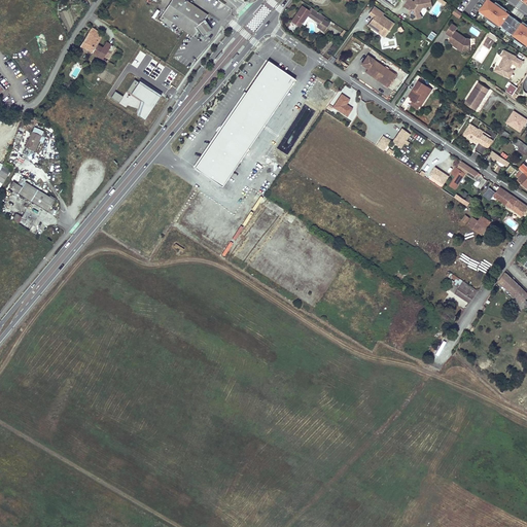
[(207,13),(187,0),(169,0),(161,12),(191,35),(197,28),(201,34),(210,28),(204,18),(207,13)]
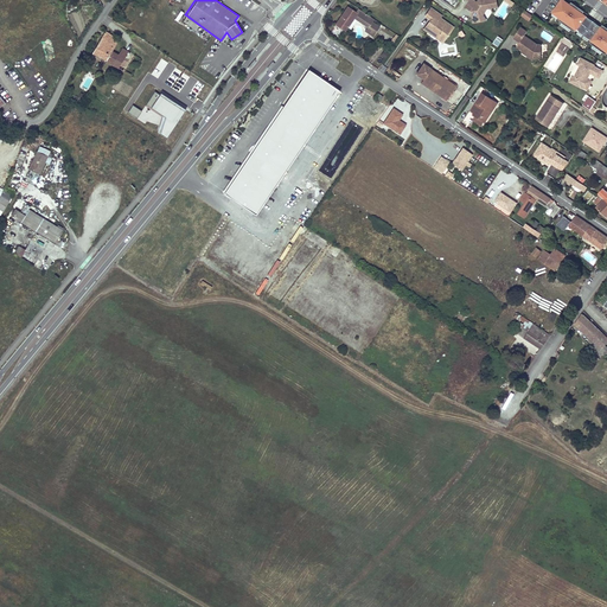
[(474,0),(470,0),(467,4),(473,7),(471,11),(473,13),(473,14),(472,14),(473,23),(479,21),(478,17),(481,16),(483,14),(485,11),(485,8),(497,7),(496,0),(478,0),(477,2),(474,0)]
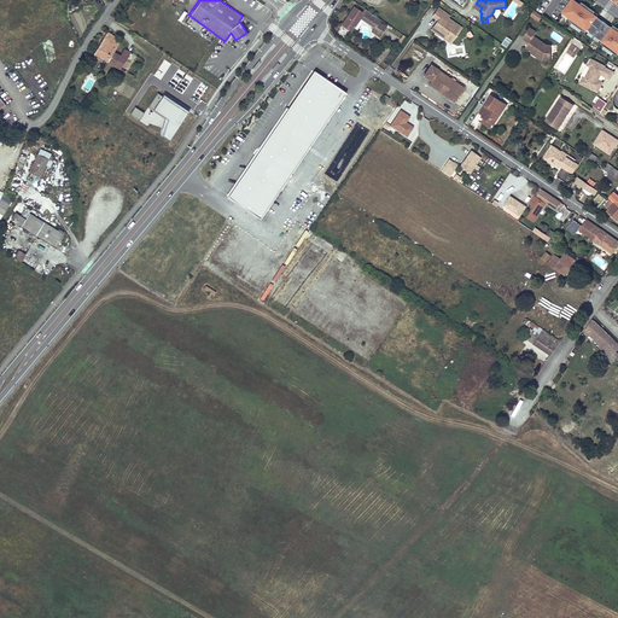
[(573,0),(571,0),(563,12),(570,18),(569,21),(586,33),(587,30),(602,41),(600,44),(617,56),(617,53),(617,28),(613,25),(612,28),(596,17),(595,18),(588,12),(590,9),(582,3),(579,5),(573,0)]
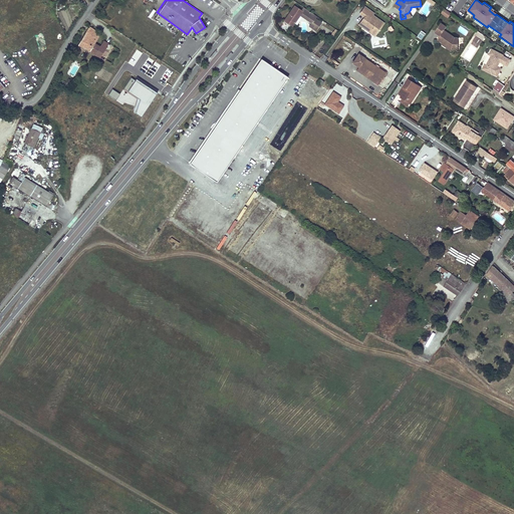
[(302,11),(294,6),(284,20),(292,26),(294,23),(296,24),(302,16),(311,23),(314,25),(312,28),(315,31),(320,24),(314,19),(316,16),(304,8),(302,11)]
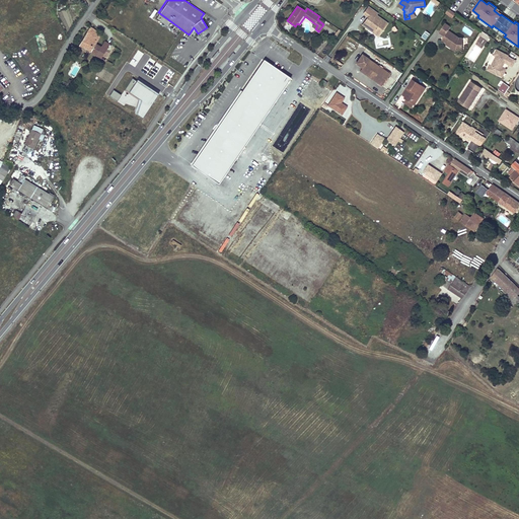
[(378,14),(368,7),(363,14),(370,18),(369,19),(368,19),(367,19),(364,23),(369,26),(367,28),(379,36),(388,23),(377,15),(378,14)]
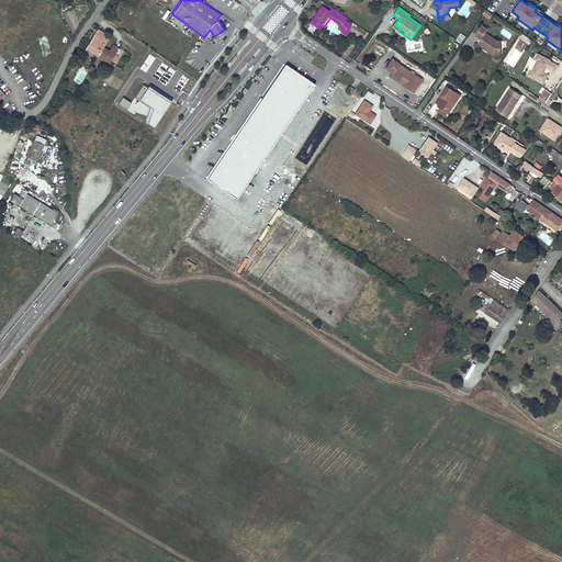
[(490,20),(493,14),(485,9),(482,14),(490,20)]
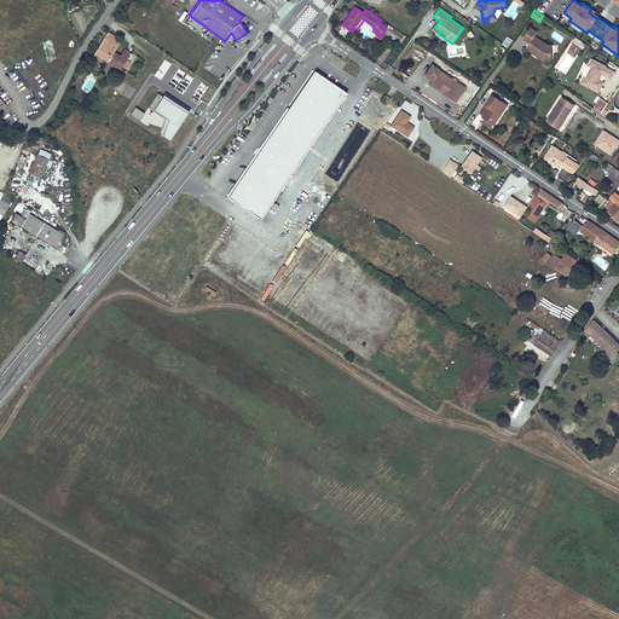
[(530,28),(522,38),(530,42),(526,47),(532,51),(538,56),(539,53),(542,56),(542,58),(548,58),(549,45),(547,45),(534,36),(537,33),(530,28)]
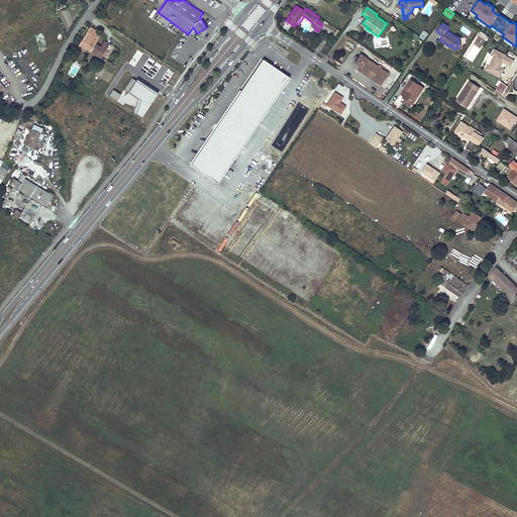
[(101,34),(89,26),(79,45),(91,52),(95,43),(101,34)]
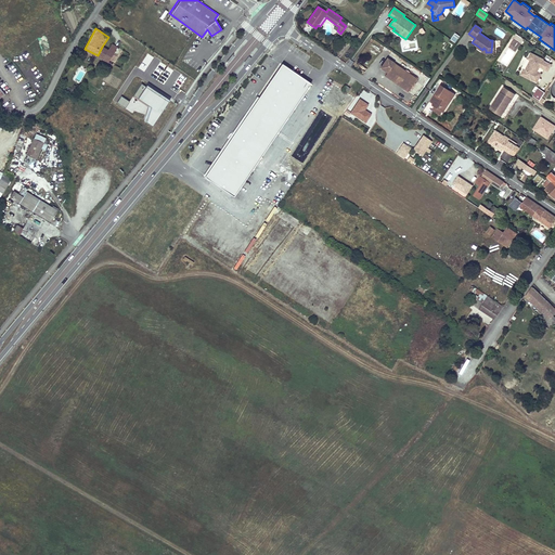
[(493,40),(492,40),(491,52),(486,52),(486,50),(483,48),(482,50),(477,46),(476,48),(486,53),(493,54),(493,40)]
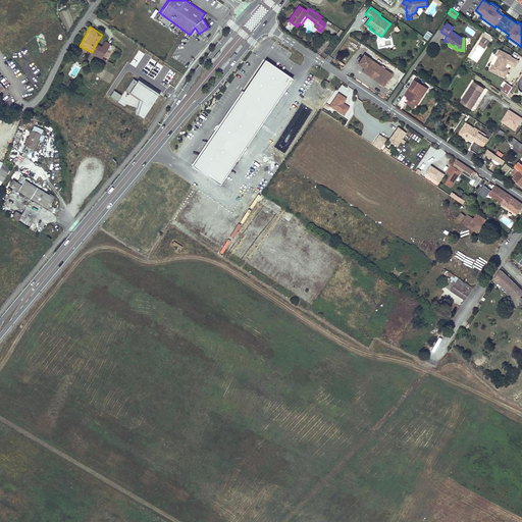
[(101,47),(96,44),(92,52),(96,55),(96,56),(101,58),(110,45),(105,42),(101,47)]
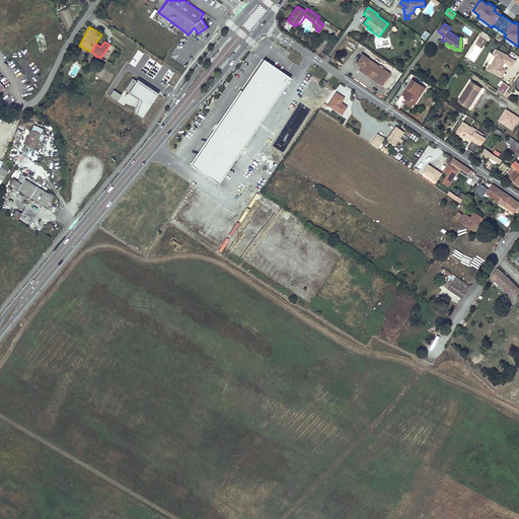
[(513,66),(516,61),(508,57),(509,56),(497,50),(495,55),(497,56),(492,66),(490,65),(488,70),(498,75),(499,75),(503,77),(505,72),(501,70),(503,67),(505,62),(513,66)]
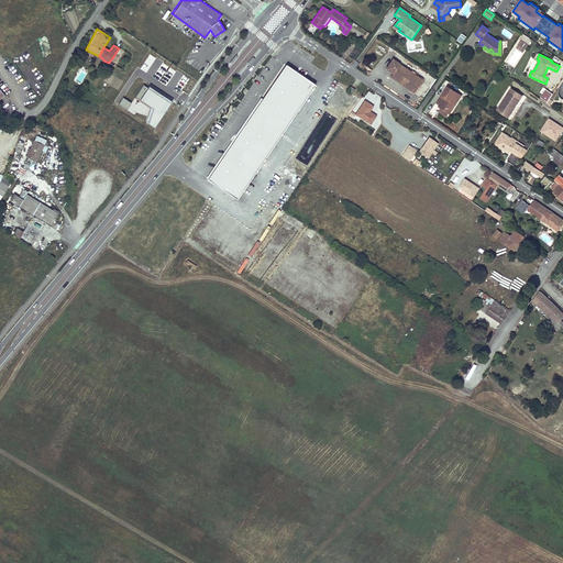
[(390,76),(414,92),(422,80),(393,59),(387,67),(394,72),(392,74),(390,76)]
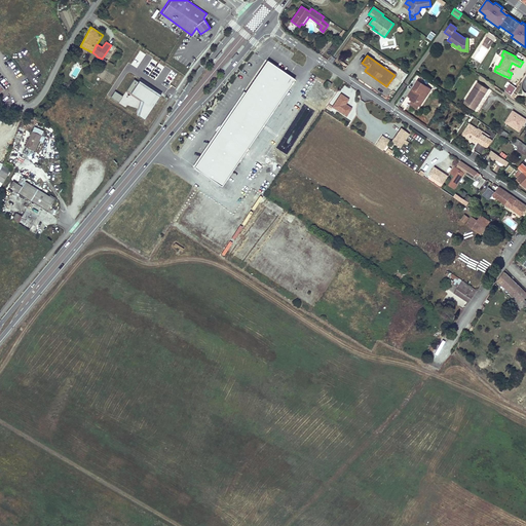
[(267,61),(261,70),(288,88),(294,79),(267,61)]
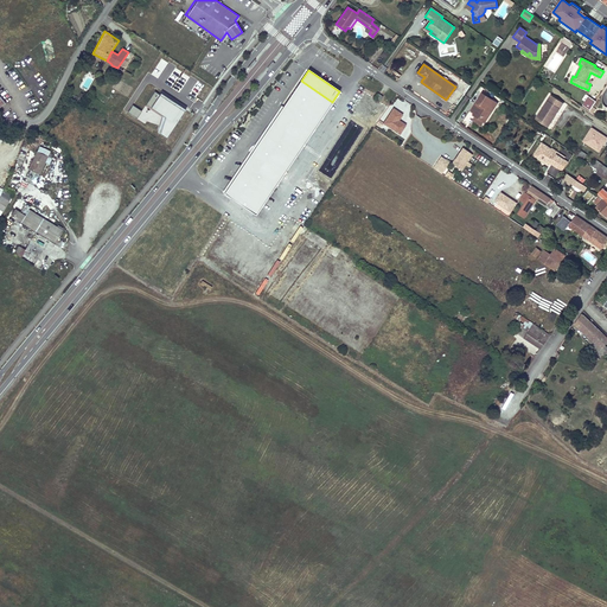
[(301,81),(264,134),(296,155),(332,102),(301,81)]
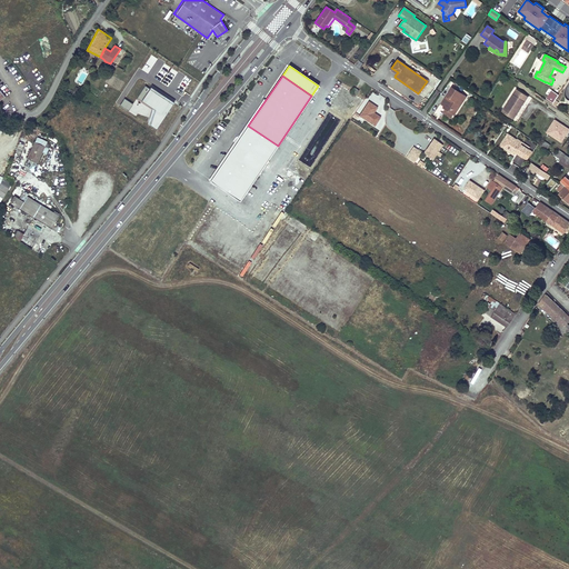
[(148,87),(140,98),(155,109),(149,125),(157,128),(173,102),(148,87)]
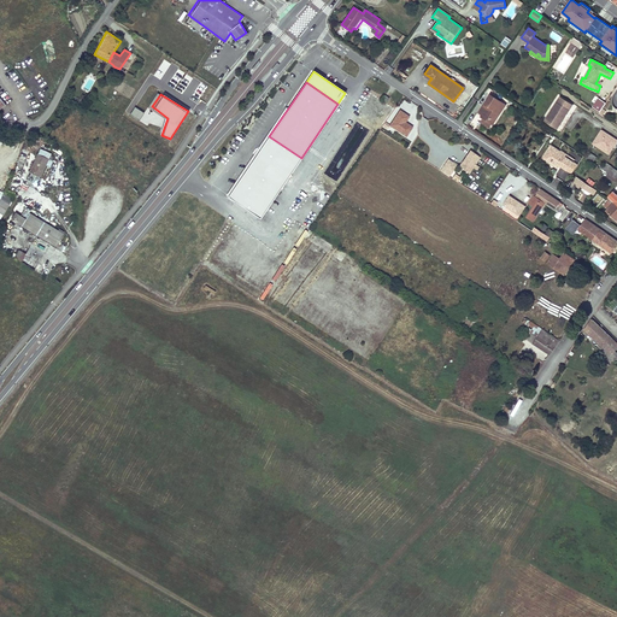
[(486,107),(482,106),(479,112),(482,115),(481,116),(483,118),(493,124),(505,105),(489,95),(483,104),(487,106),(486,107)]
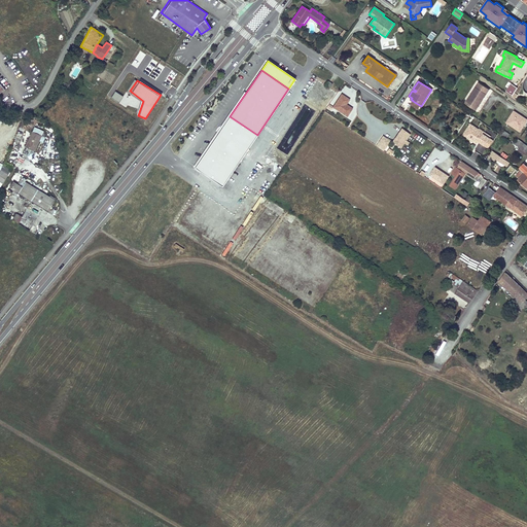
[(488,90),(478,83),(464,104),(476,110),(478,105),(479,103),(479,104),(488,90)]
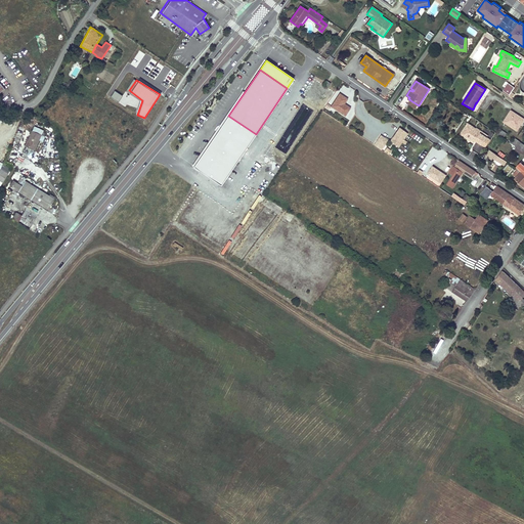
[(504,91),(510,95),(512,92),(515,87),(509,84),(504,91)]
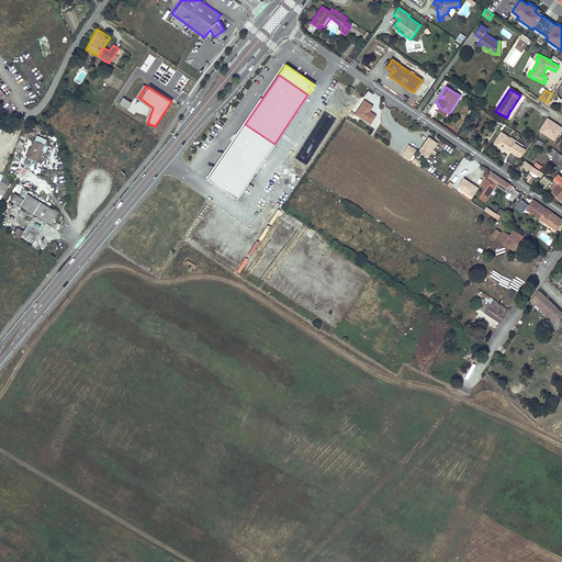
[(123,97),(119,103),(126,109),(131,102),(123,97)]
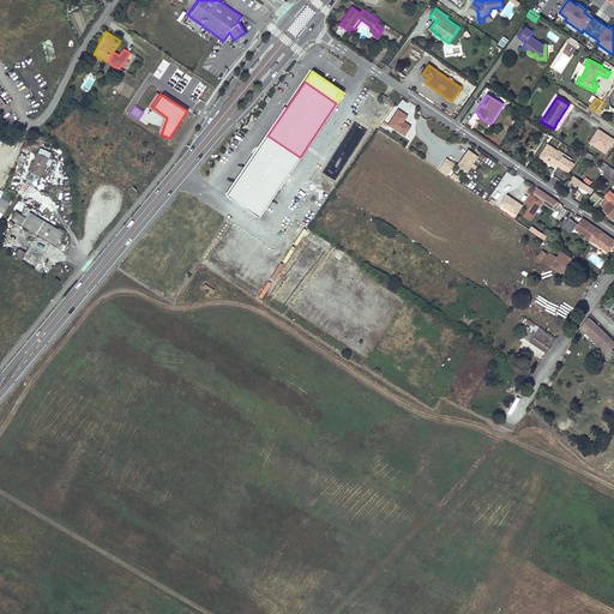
[(398,109),(389,124),(404,134),(410,126),(403,121),(407,115),(398,109)]
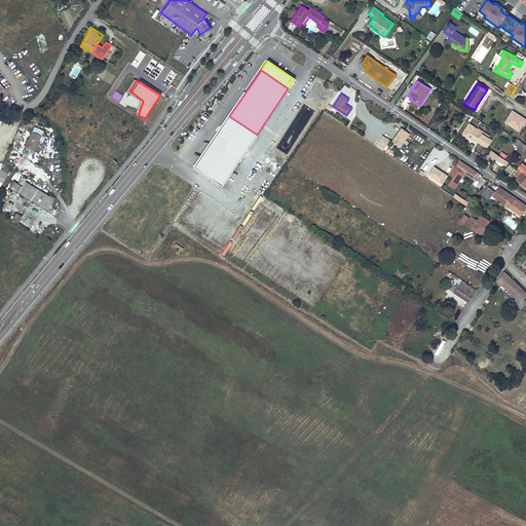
[(420,106),(412,101),(410,104),(417,109),(420,106)]
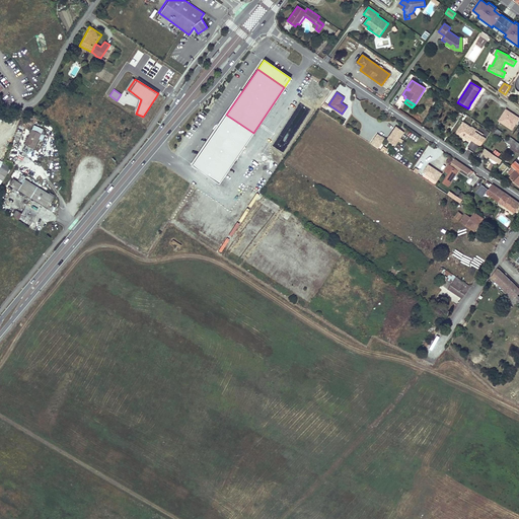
[(497,121),(512,130),(518,119),(518,116),(506,107),(497,121)]
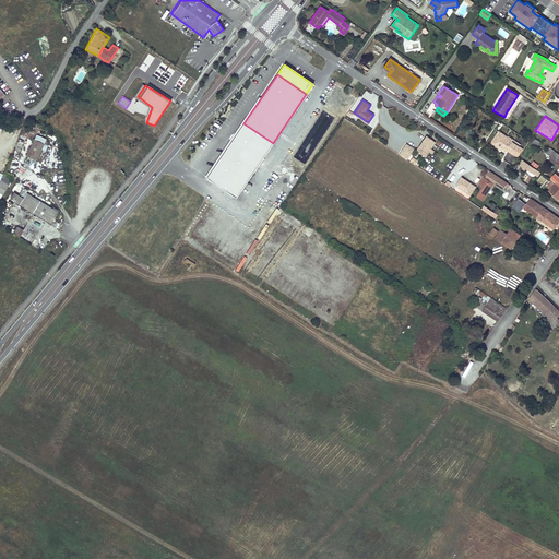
[(244,123),(211,171),(234,187),(240,177),(247,180),(273,143),(244,123)]
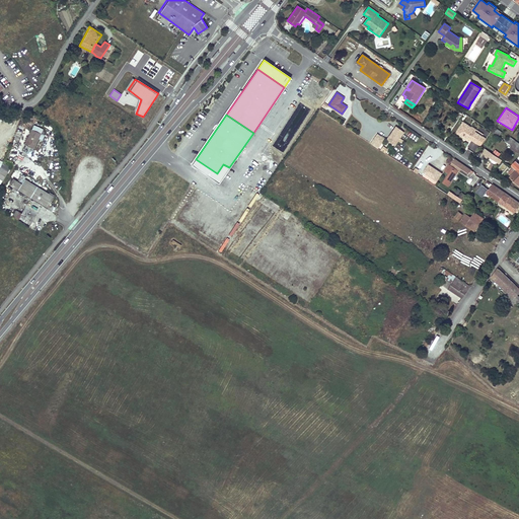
[(460,132),(465,124),(463,122),(456,131),(465,139),(467,137),(460,132)]
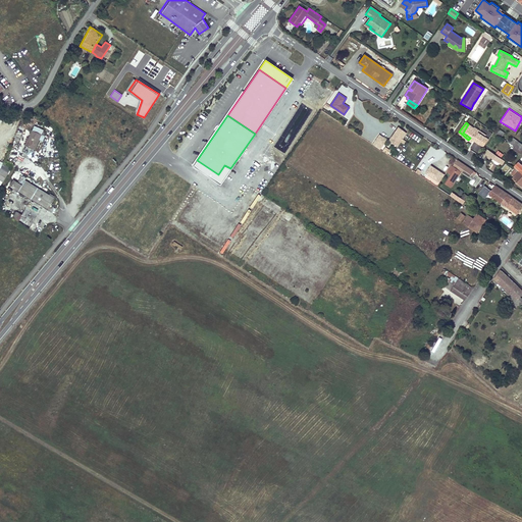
[(480,143),(484,137),(477,132),(478,131),(474,126),(473,127),(468,124),(463,133),(470,138),(468,140),(471,142),(473,139),(474,138),(480,143)]
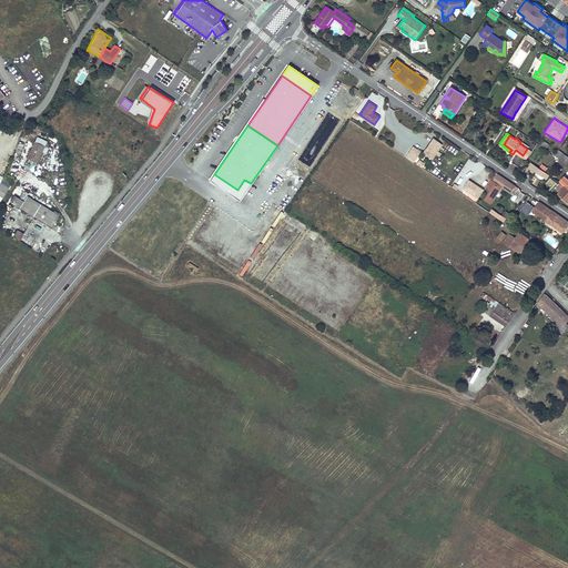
[(433,139),(425,149),(438,158),(440,154),(437,151),(442,144),(433,139)]
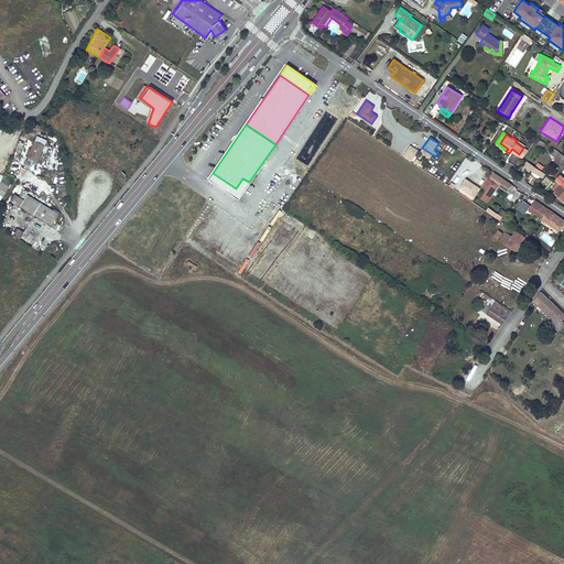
[(544,143),(537,138),(533,143),(541,149),(544,143)]
